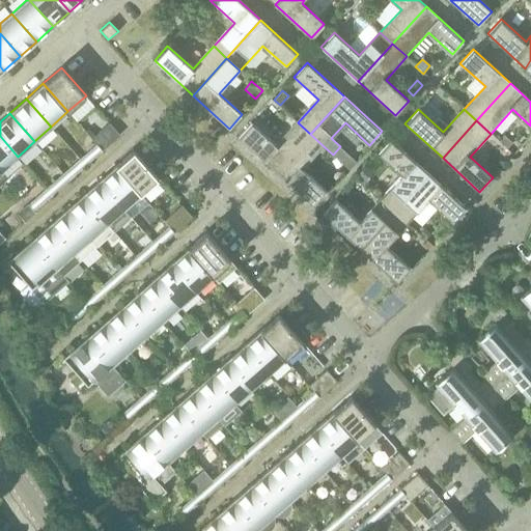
[(96,145),(102,150),(120,135),(109,122),(91,139),(96,145)]
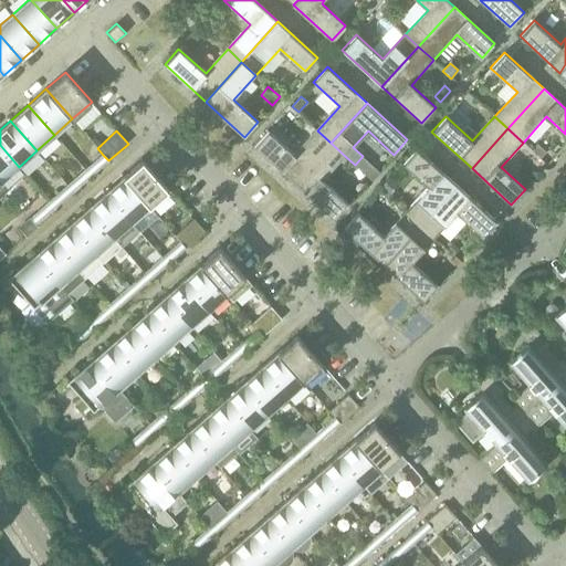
[(294,182),(331,143),(317,130),(295,155),(269,130),(254,146),(294,182)]
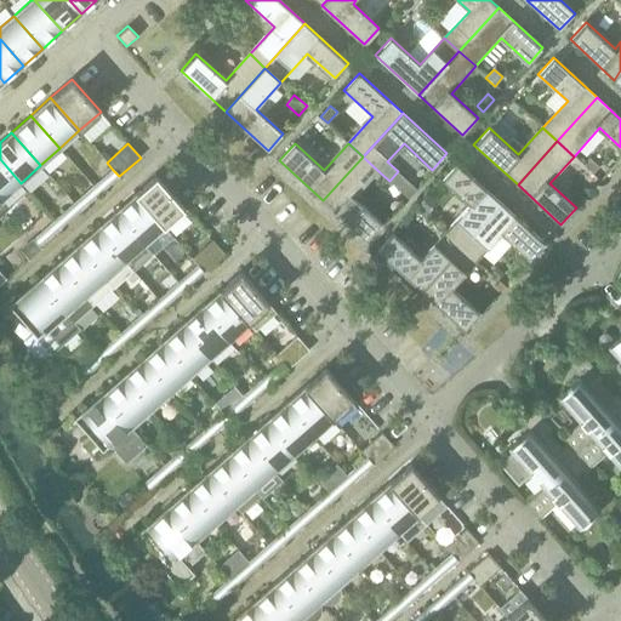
[(354,199),(380,172),(363,157),(323,200),(366,240),(382,223),(354,199)]
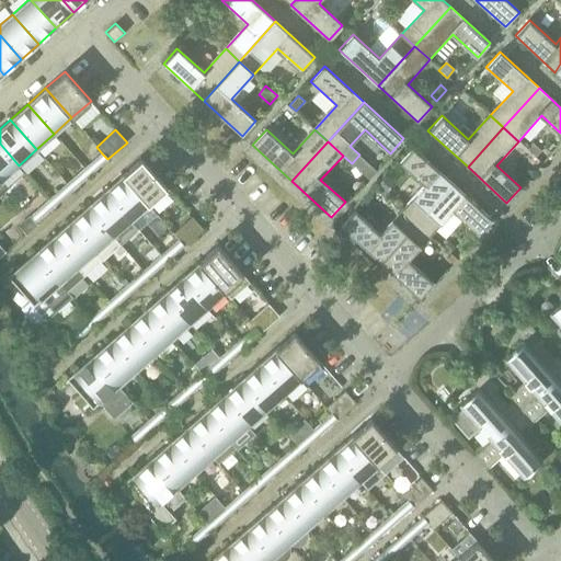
[(0,181),(19,165),(0,144),(0,181)]
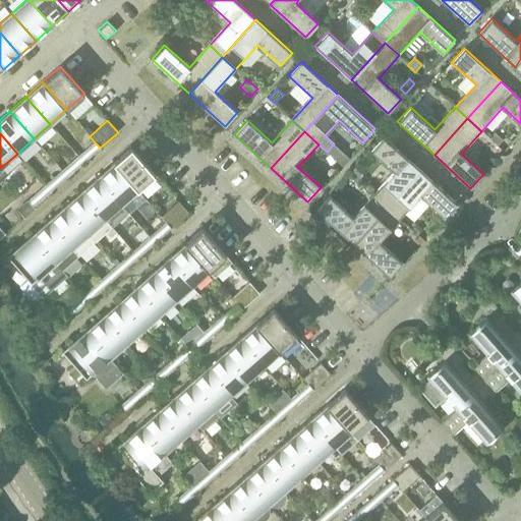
[(496,133),(490,138),(498,146),(503,140),(496,133)]
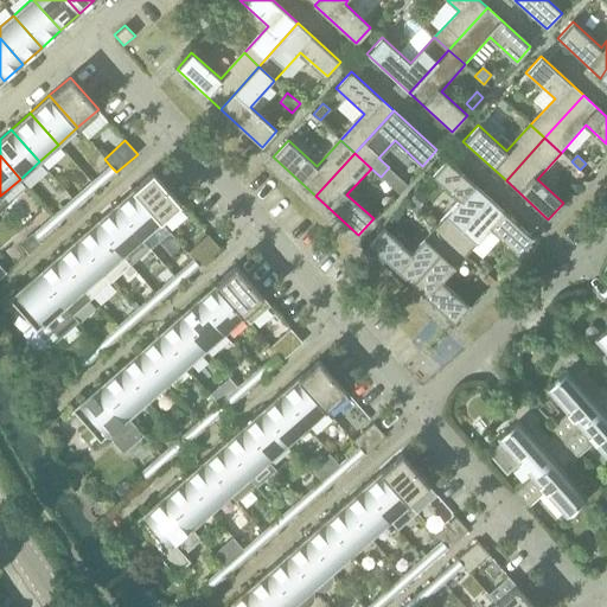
[(449,241),(489,198),(445,159),(429,176),(459,202),(435,228),(449,241)]
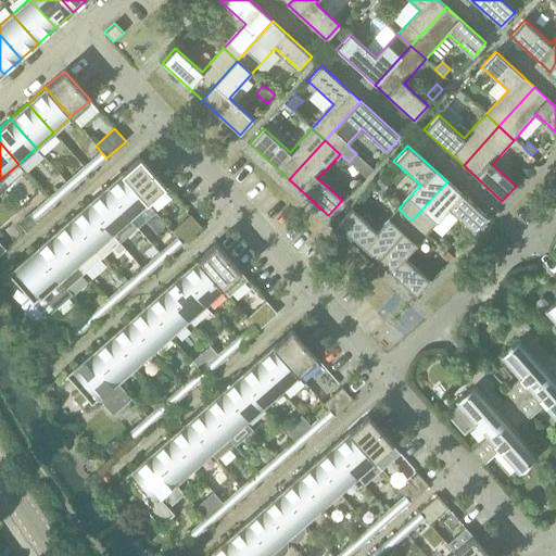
[(83,168),(88,174),(106,158),(101,152),(83,168)]
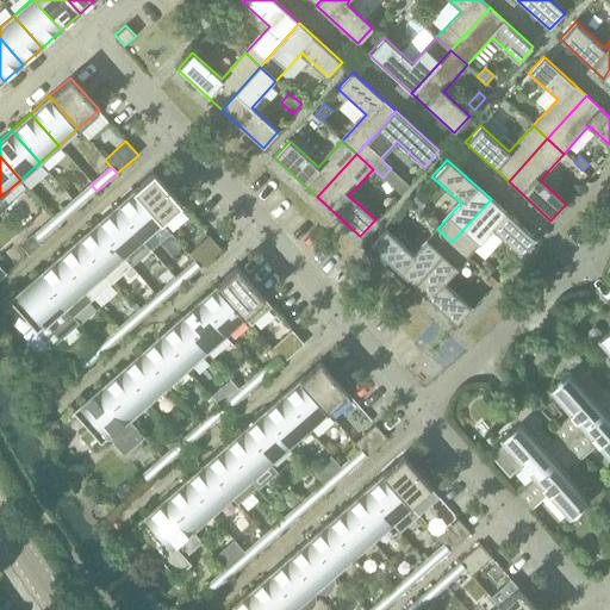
[(161,223),(182,205),(154,173),(134,191),(161,223)]
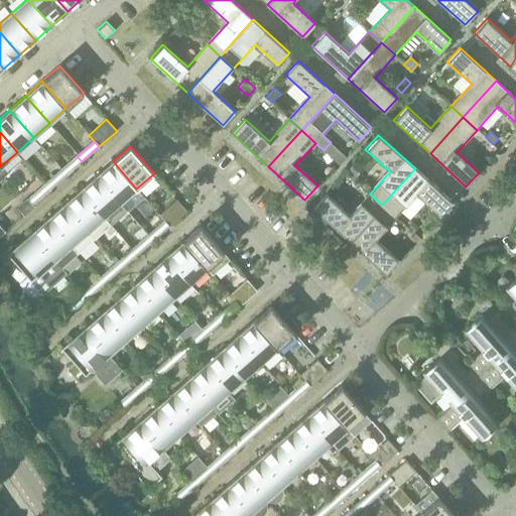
[(339,149),(331,157),(340,165),(347,157),(346,156),(339,149)]
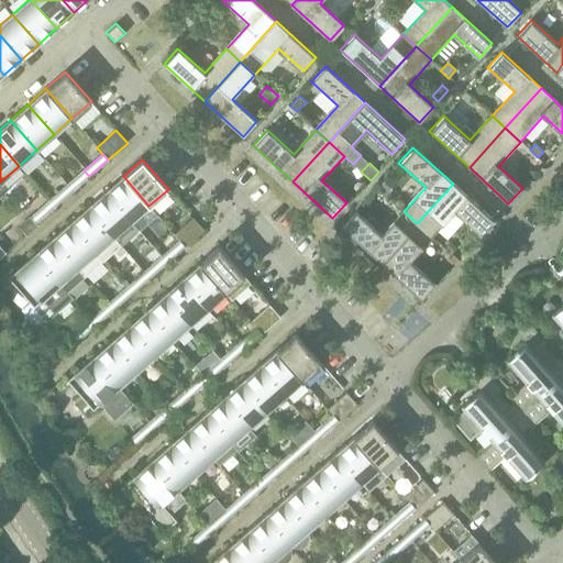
[(66,186),(72,191),(89,176),(84,170),(66,186)]
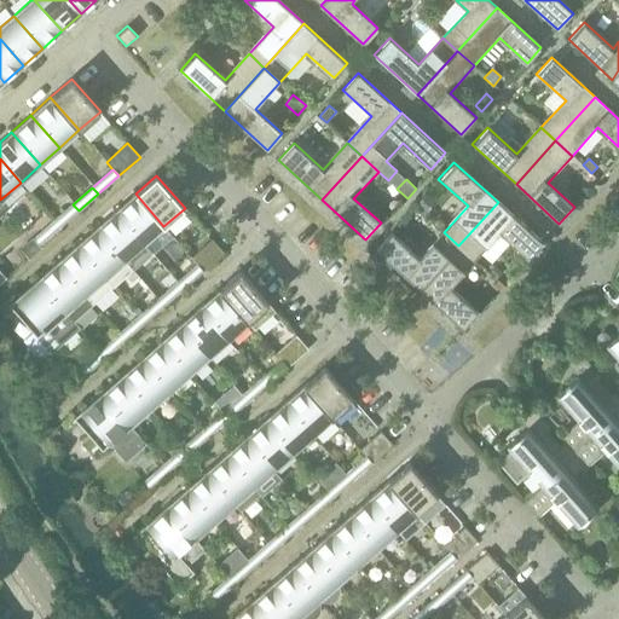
[(136,194),(115,212),(144,244),(163,226),(136,194)]
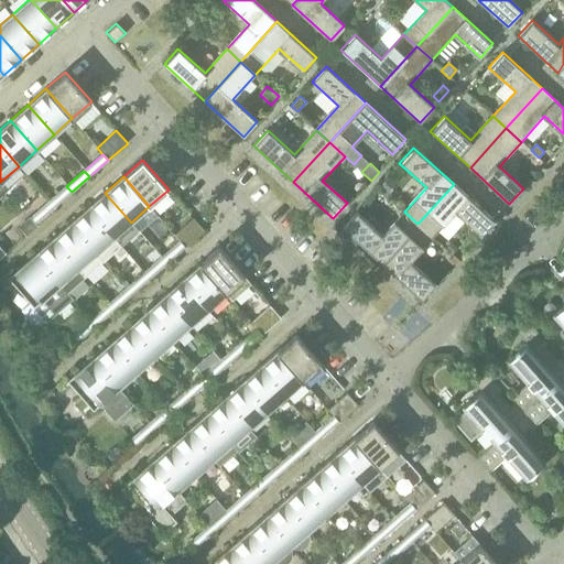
[(386,181),(381,187),(389,195),(394,190),(386,181)]
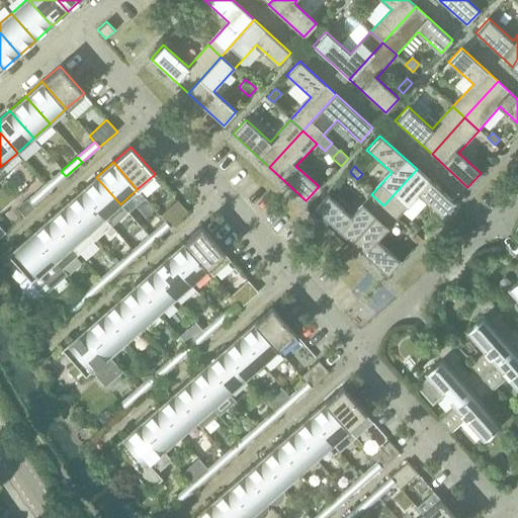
[(417,169),(383,205),(397,218),(418,194),(441,216),(453,202),(417,169)]
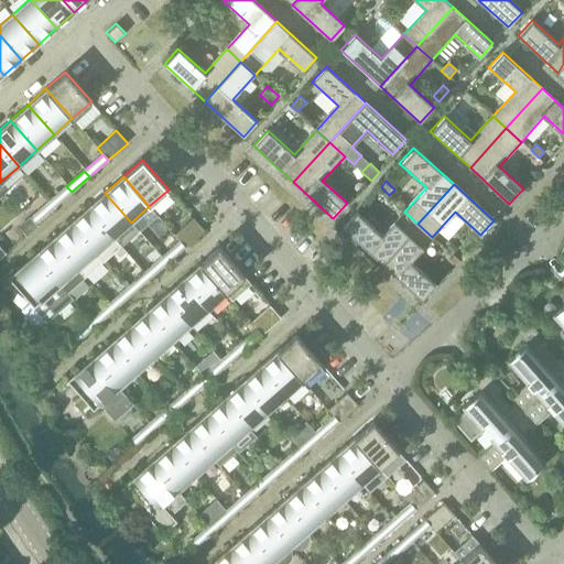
[(66,186),(49,202),(54,207),(72,192),(66,186)]
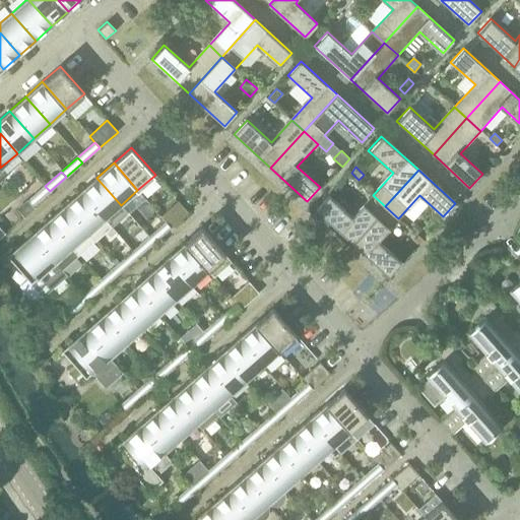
[(128,213),(121,205),(96,178),(79,192),(105,219),(112,228),(128,213)]
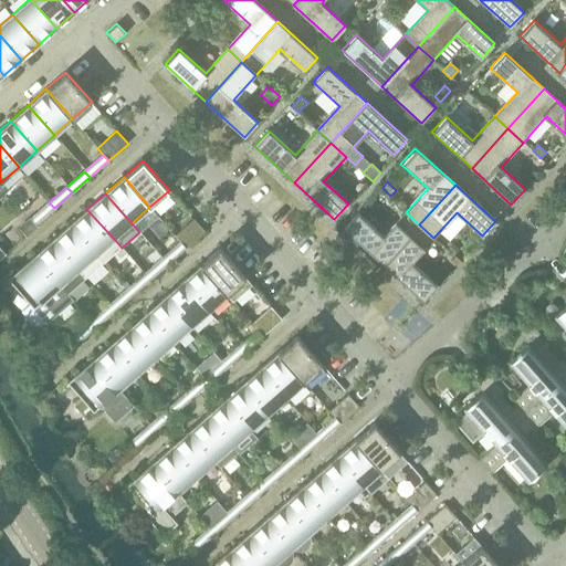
[(38,223),(54,208),(49,202),(32,218),(38,223)]
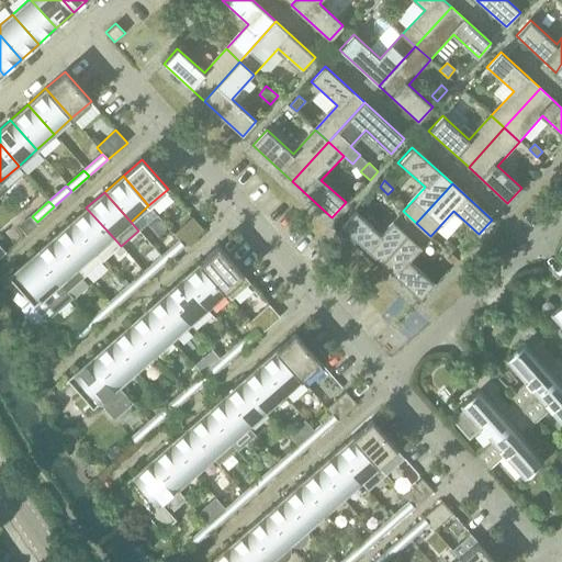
[(121,246),(113,237),(86,208),(68,224),(102,262),(121,246)]
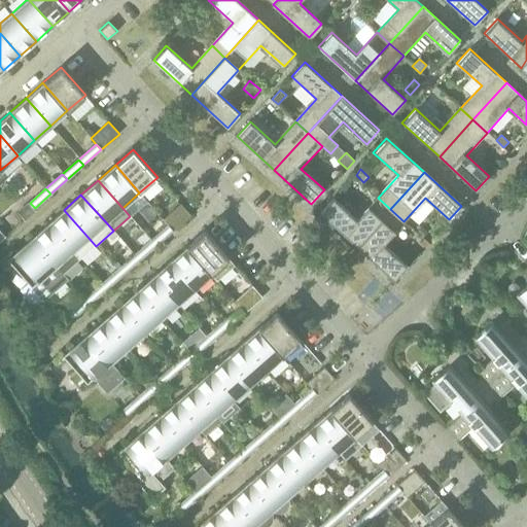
[(320,212),(356,246),(390,209),(378,198),(358,220),(332,198),(320,212)]
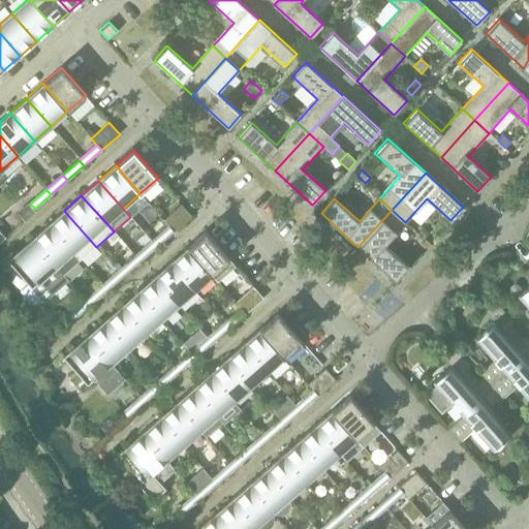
[(18,212),(24,219),(34,211),(28,205),(18,212)]
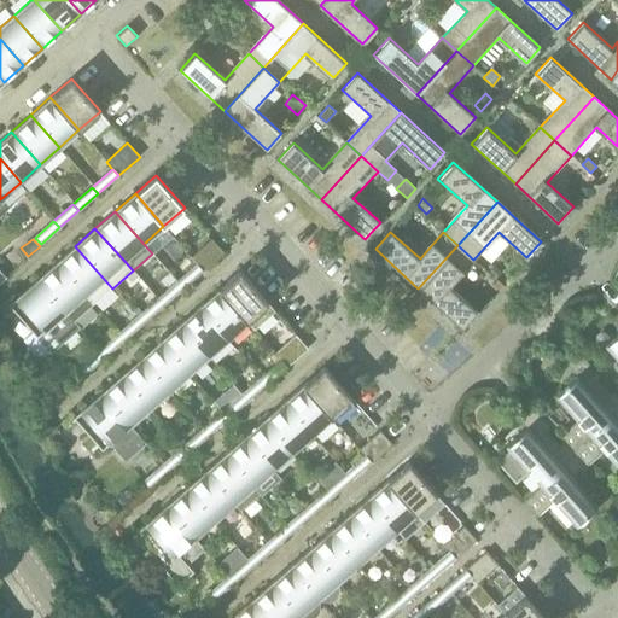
[(191,257),(196,263),(203,270),(223,252),(211,239),(191,257)]
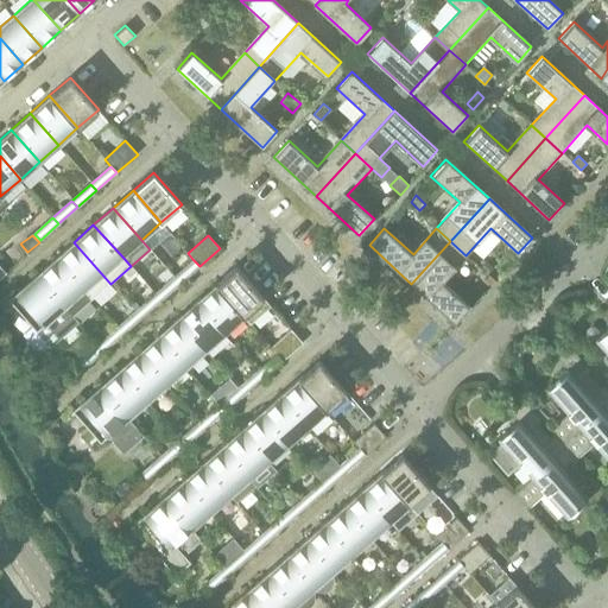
[(466,255),(450,241),(411,284),(455,323),(469,306),(443,282),(466,255)]
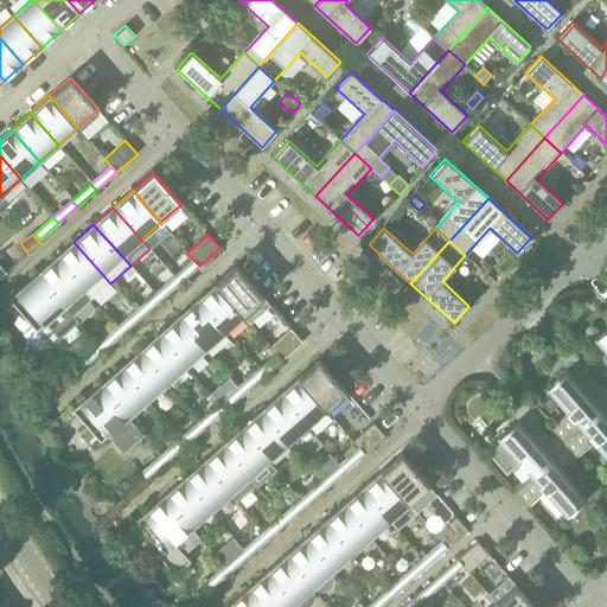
[(55,259),(83,291),(91,300),(110,283),(74,242),(55,259)]
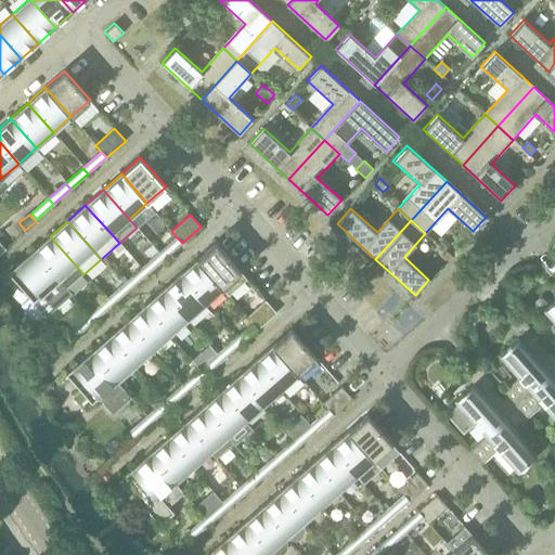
[(76,266),(50,236),(33,252),(59,281),(66,289),(68,287),(84,274),(76,266)]
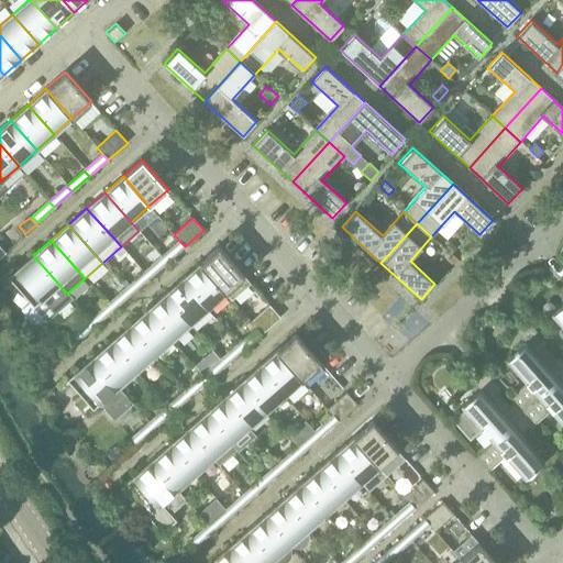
[(185,246),(178,240),(161,256),(166,263),(185,246)]
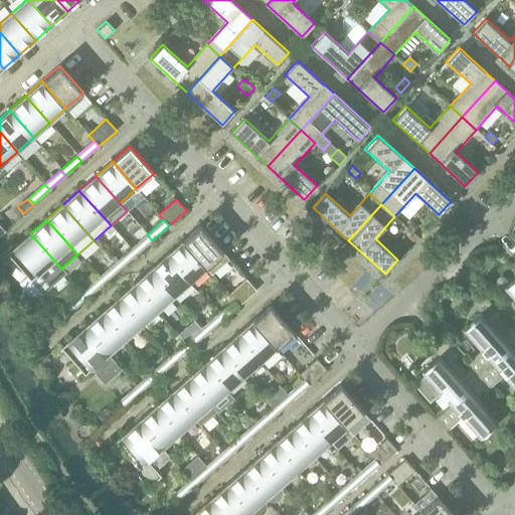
[(417,226),(411,221),(406,227),(412,232),(417,226)]
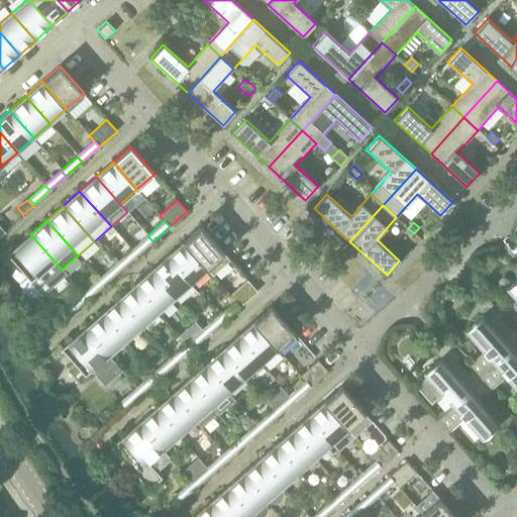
[(183,241),(207,269),(213,276),(230,261),(201,226),(183,241)]
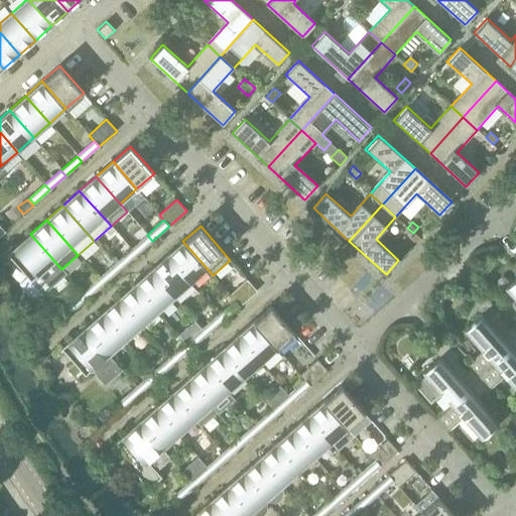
[(54,261),(30,234),(7,254),(31,281),(32,280),(44,294),(69,273),(63,267),(61,269),(54,261)]
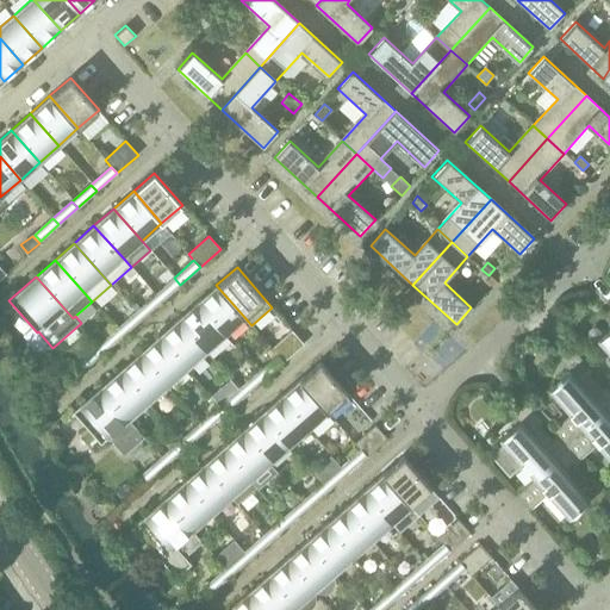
[(155,294),(161,302),(180,285),(174,278),(155,294)]
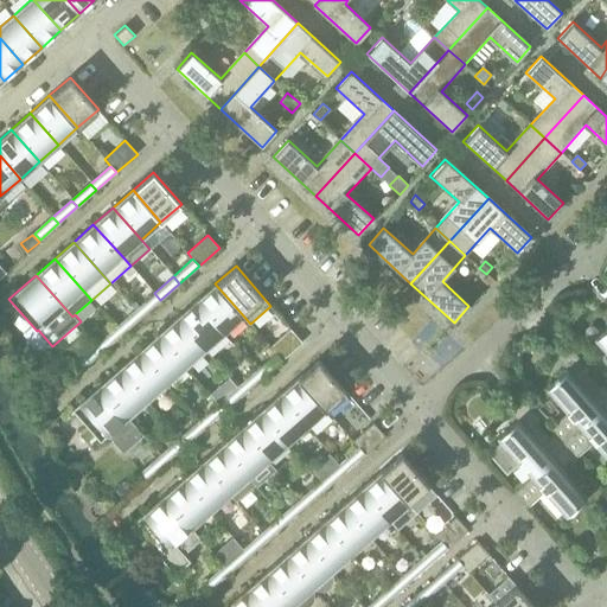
[(195,301),(223,333),(243,315),(215,283),(195,301)]
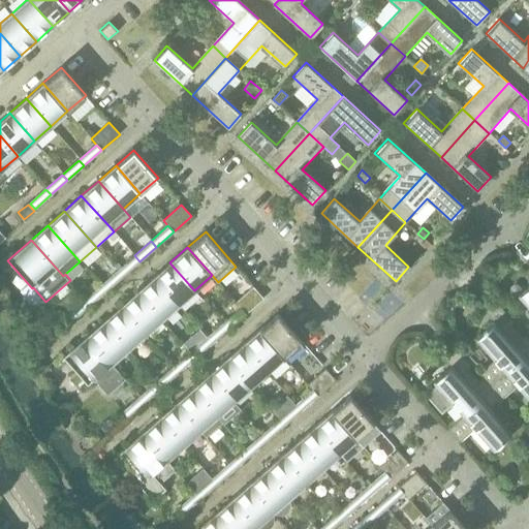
[(134,255),(117,270),(123,276),(139,261),(134,255)]
